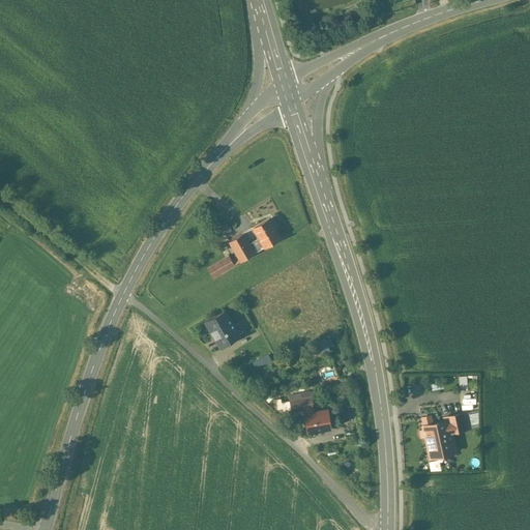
[(268,219),(254,228),(265,247),(280,239),(268,219)]
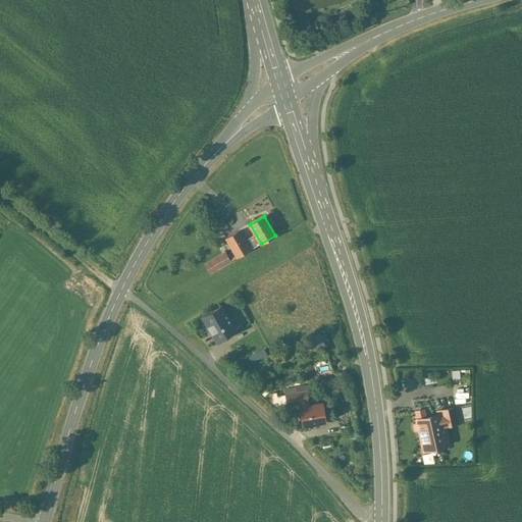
[(225,219),(217,223),(221,230),(229,226),(225,219)]
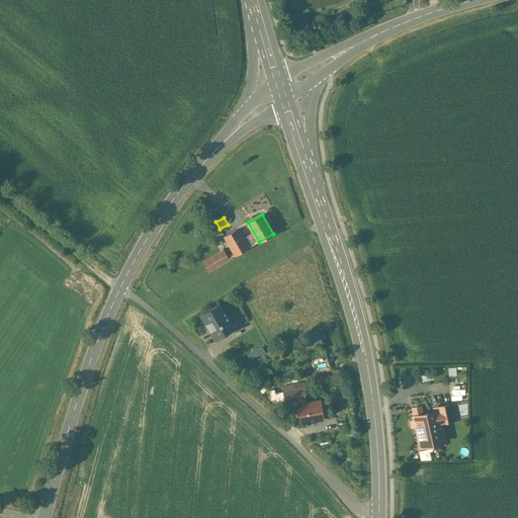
[(244,240),(237,229),(225,237),(232,250),(235,255),(236,256),(248,248),(244,240)]
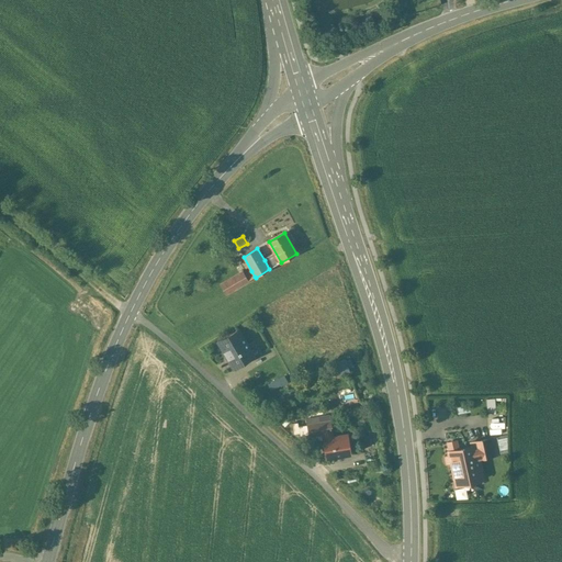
[(276,266),(270,257),(265,260),(269,269),(276,266)]
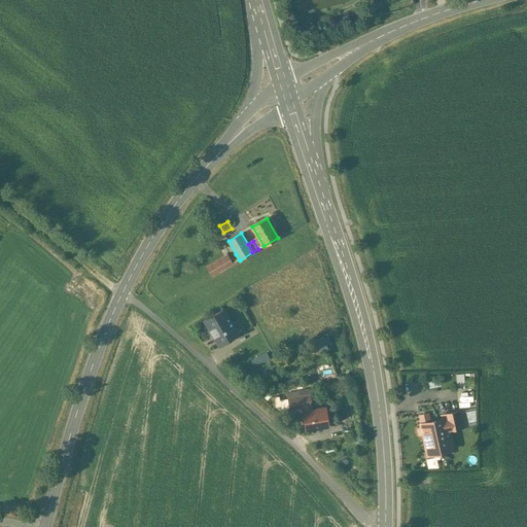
[(224,256),(206,267),(212,276),(233,264),(230,258),(227,254),(224,256)]
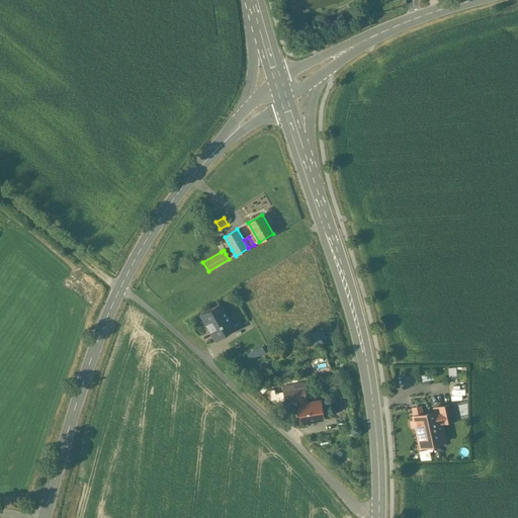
[(232,250),(226,254),(229,259),(235,255),(232,250)]
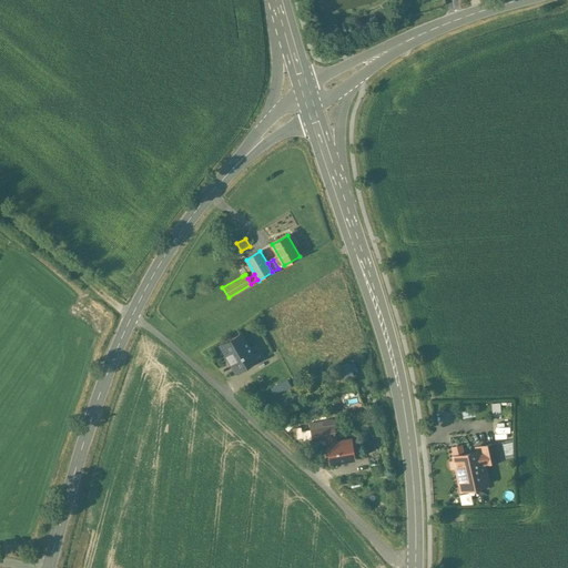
[(256,361),(241,334),(221,345),(236,372),(256,361)]
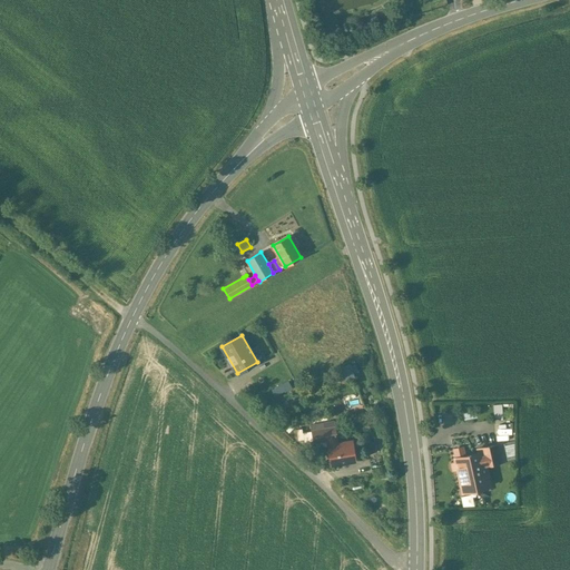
[(273,389),(275,395),(293,386),(290,380),(273,389)]
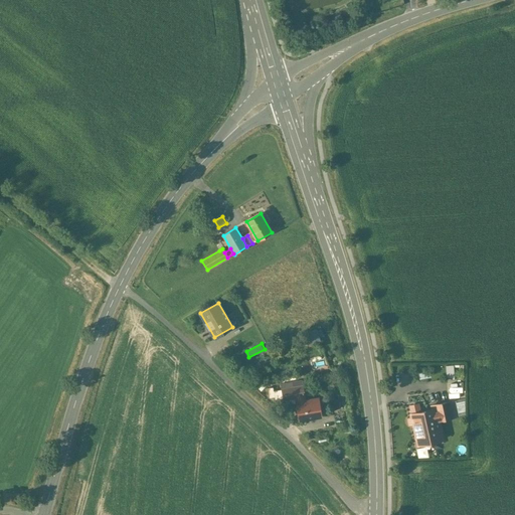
[(448,364),(448,376),(465,376),(465,364),(448,364)]
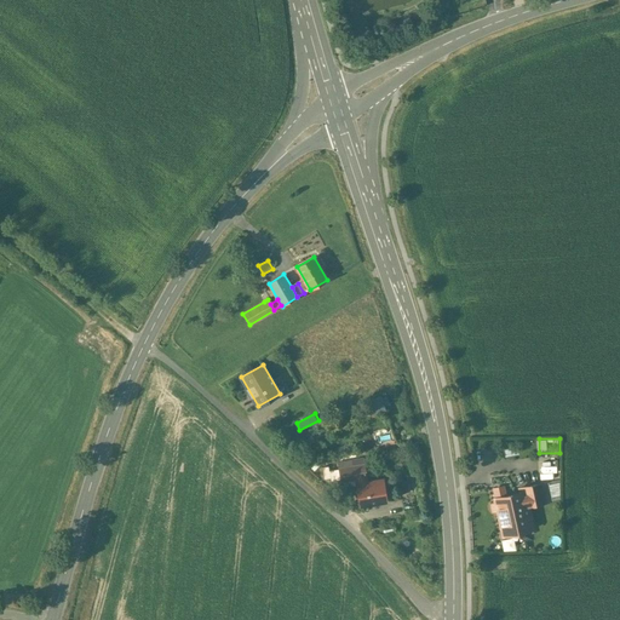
[(365,464),(339,469),(340,481),(356,478),(357,484),(367,483),(366,476),(367,476),(365,464)]
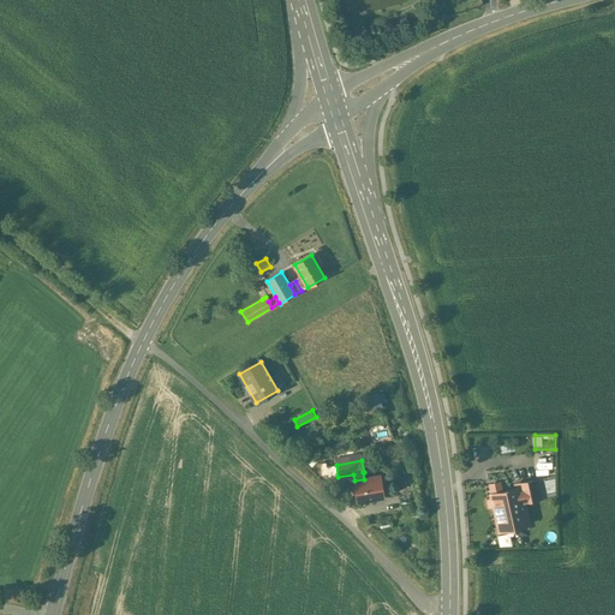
[(354,481),(358,501),(368,500),(368,501),(375,500),(374,499),(383,497),(380,476),(364,479),(354,481)]
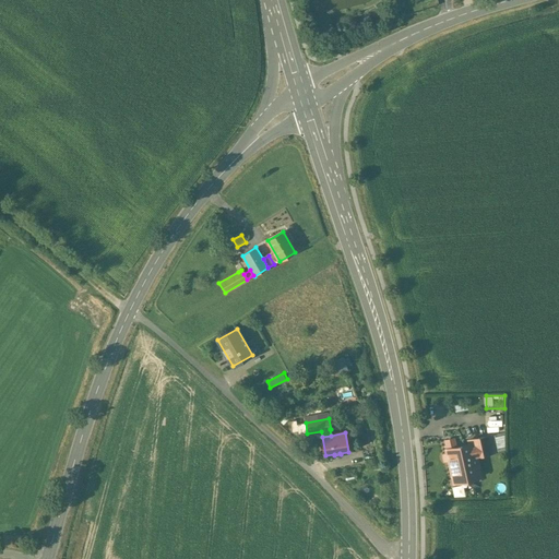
[(488,436),(471,440),(471,443),(482,441),(484,450),(475,452),(477,460),(477,455),(492,452),(488,436)]
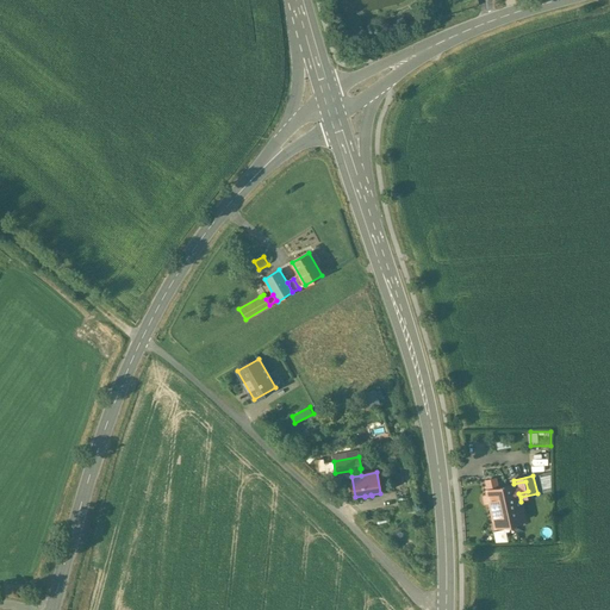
[(514,484),(487,491),(495,527),(524,520),(521,502),(518,493),(528,491),(526,481),(514,484)]
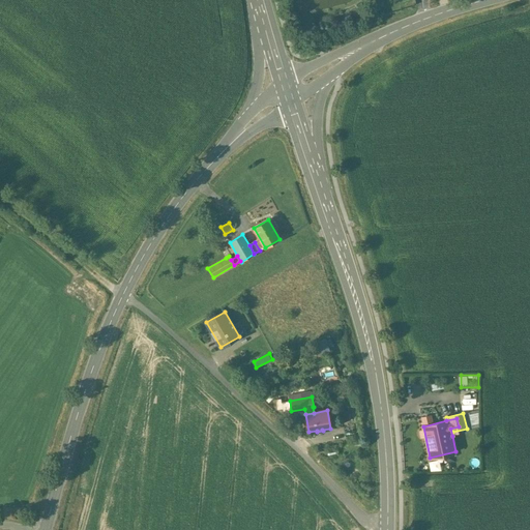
[(441,460),(431,460),(431,470),(442,470),(441,460)]
